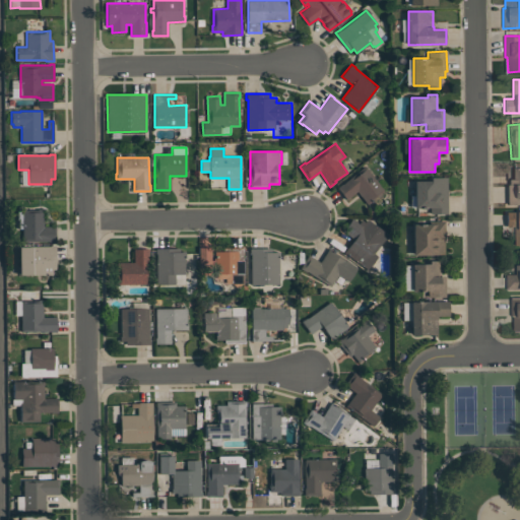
[(347,199),(338,187),(365,166),(385,191),(368,204),(358,191),(347,199)]
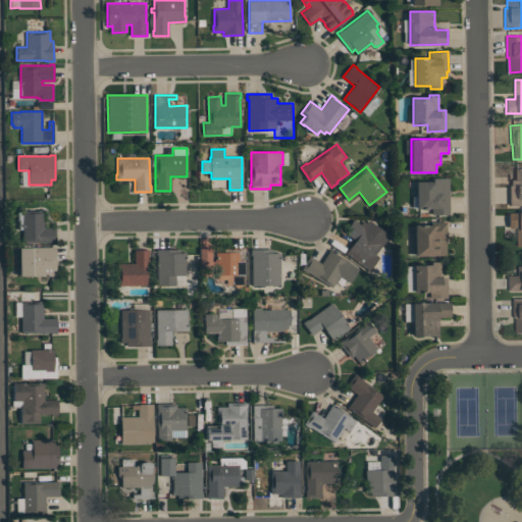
[(521,205),(509,205),(509,185),(510,185),(510,179),(514,179),(514,168),(521,168),(521,205)]
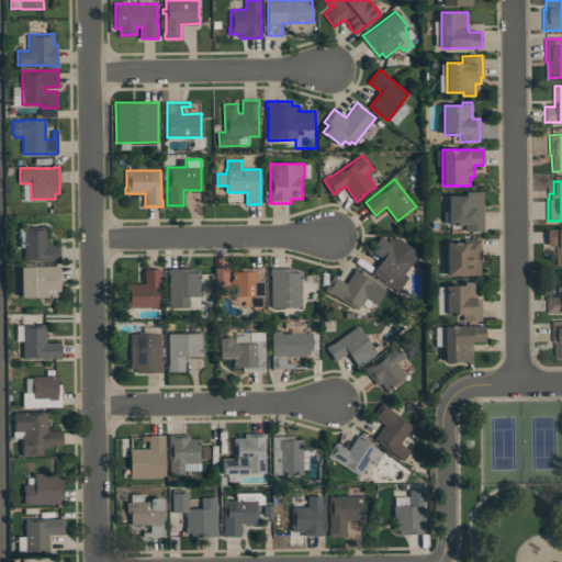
[(449,225),(449,195),(465,195),(465,192),(483,191),(484,231),(465,231),(465,224),(449,225)]
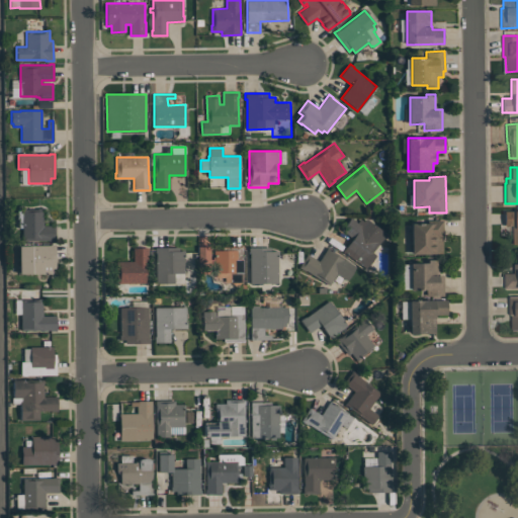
[(22,209),(37,208),(42,207),(44,226),(56,226),(56,241),(49,241),(49,240),(23,241),(22,209)]
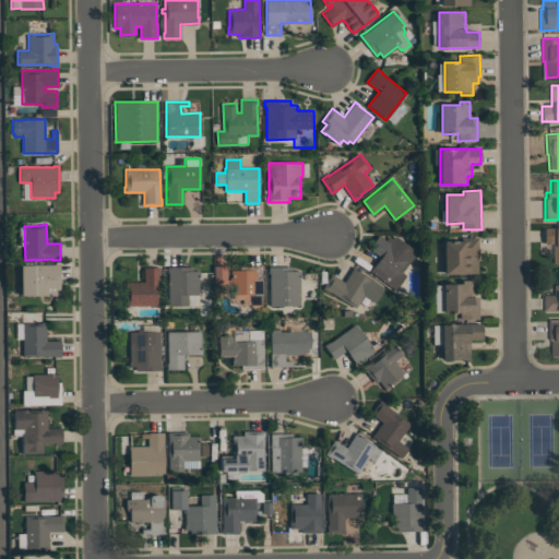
[(558,263),(554,263),(554,244),(544,244),(544,227),(558,226),(558,263)]
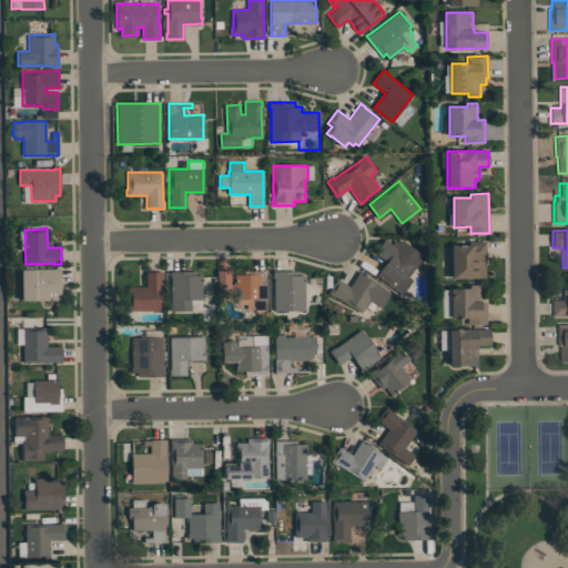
[(402,295),(376,275),(387,261),(375,252),(385,239),(393,244),(395,240),(399,243),(402,240),(424,256),(408,276),(413,280),(402,295)]
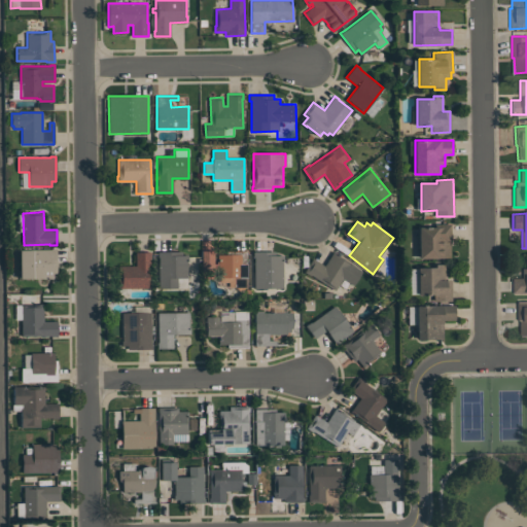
[(451,257),(420,258),(419,227),(438,226),(438,224),(451,223),(451,242),(450,242),(451,257)]
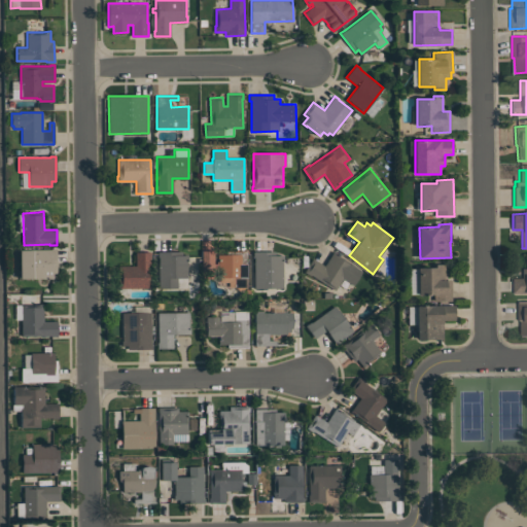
[(20,249),(50,249),(50,248),(57,248),(57,273),(54,273),(54,278),(21,278),(20,249)]
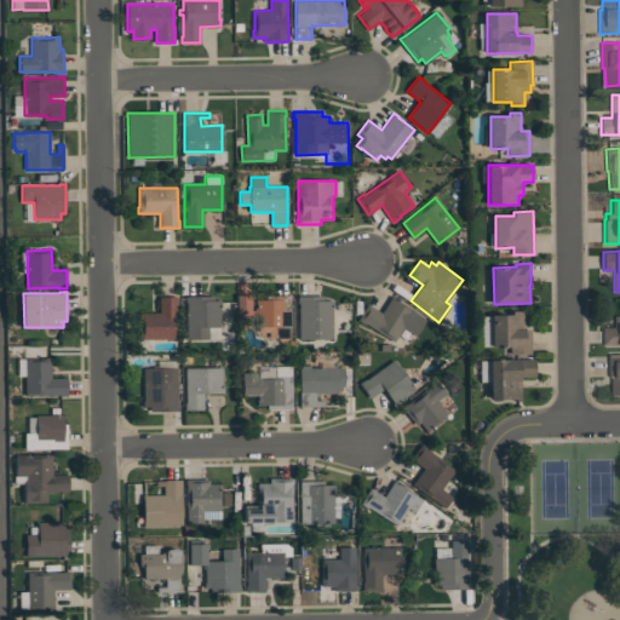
[(291,296),(291,338),(265,338),(265,336),(259,336),(259,326),(258,326),(258,322),(252,322),(252,326),(237,326),(237,294),(251,294),(251,310),(254,310),(254,308),(257,308),(257,299),(267,299),(267,296),(291,296)]
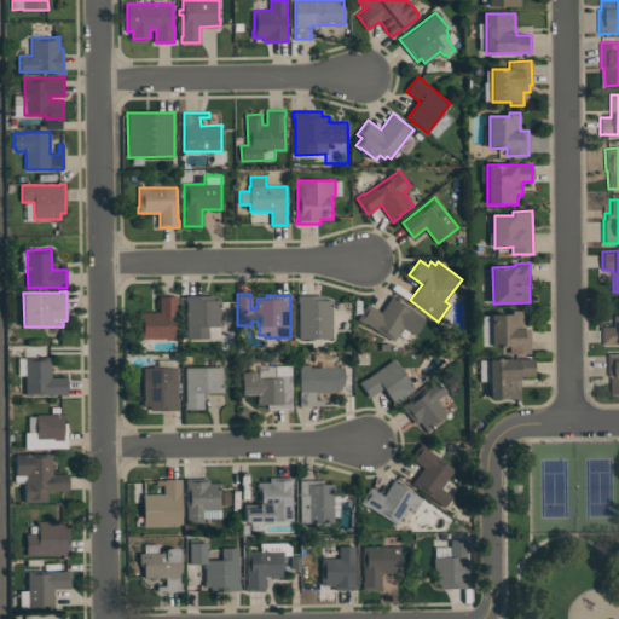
[(220,327),(208,327),(208,339),(187,339),(186,296),(214,295),(214,300),(221,300),(221,306),(220,306),(220,327)]
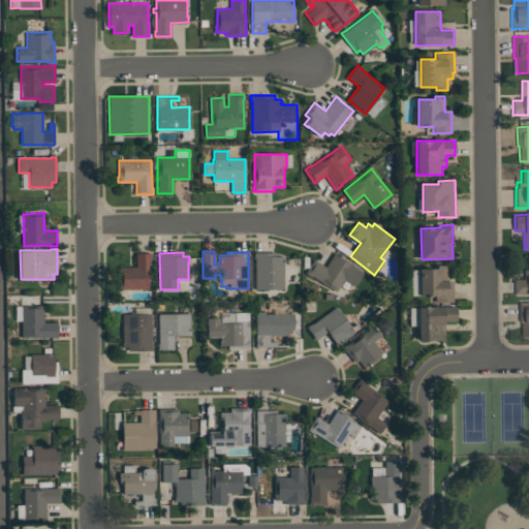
[(285,256),(285,261),(284,261),(284,289),(256,289),(255,257),(254,257),(254,252),(276,252),(277,256),(285,256)]
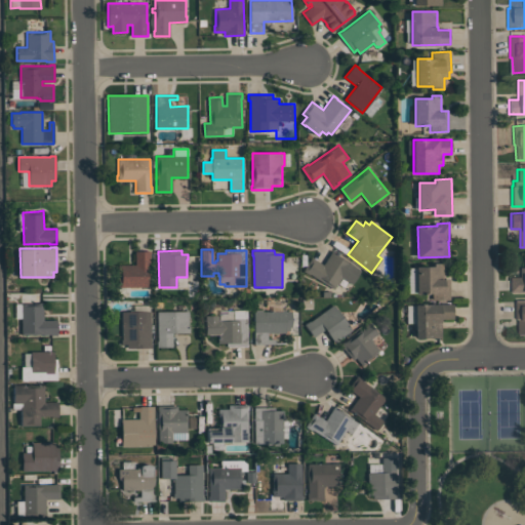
[(353,284),(341,277),(334,289),(311,274),(310,275),(304,271),(312,257),(323,265),(332,250),(362,269),(353,284)]
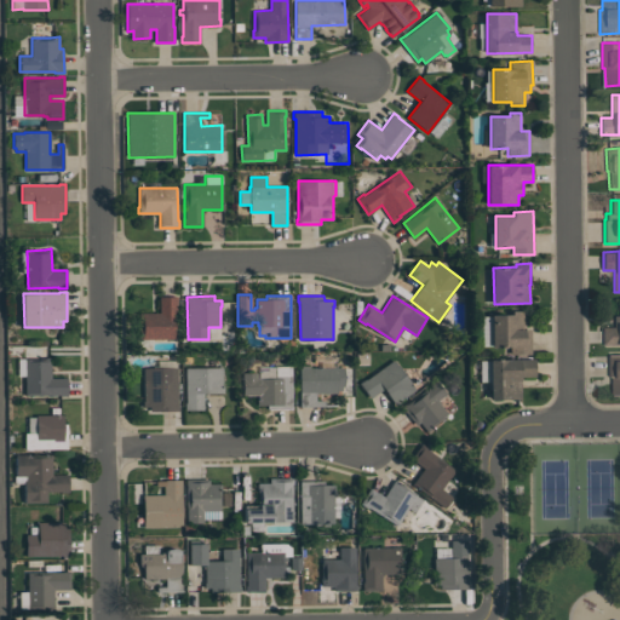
[(178,297),(178,304),(177,304),(177,339),(139,339),(139,313),(160,313),(160,297),(178,297)]
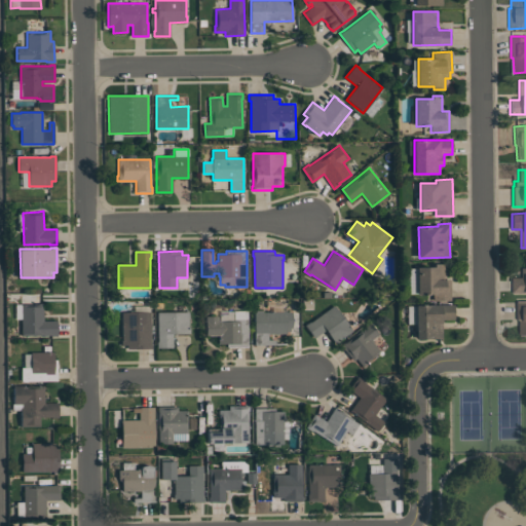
[(418,294),(418,267),(434,267),(434,263),(444,263),(445,279),(451,279),(451,300),(434,301),(434,294),(418,294)]
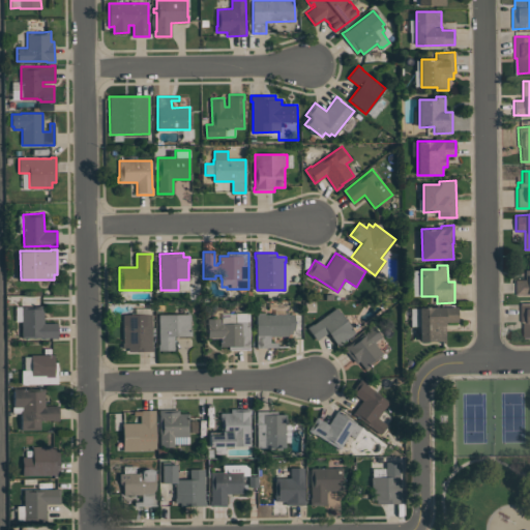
[(529,294),(516,294),(516,280),(526,280),(525,270),(529,270),(529,294)]
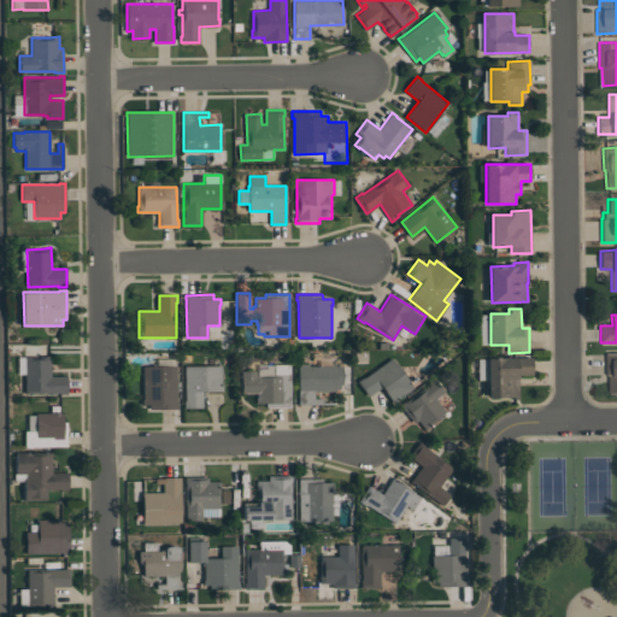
[(616,391),(609,391),(609,374),(606,374),(606,354),(616,353),(616,391)]
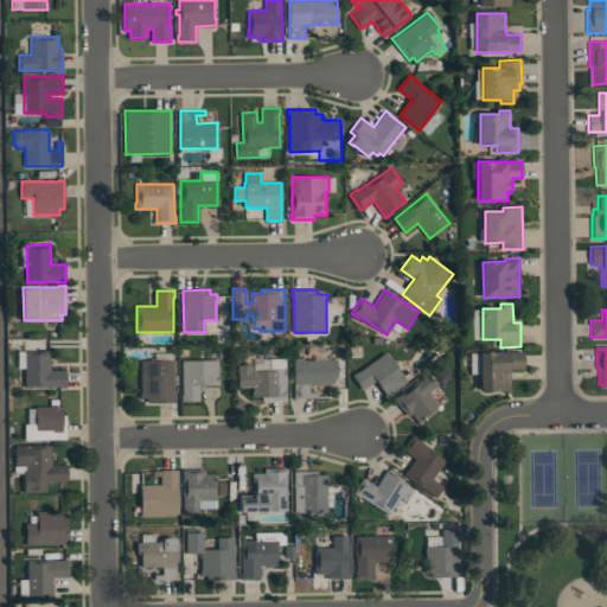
[(65,370),(66,388),(59,388),(59,387),(25,387),(24,351),(50,351),(50,370),(65,370)]
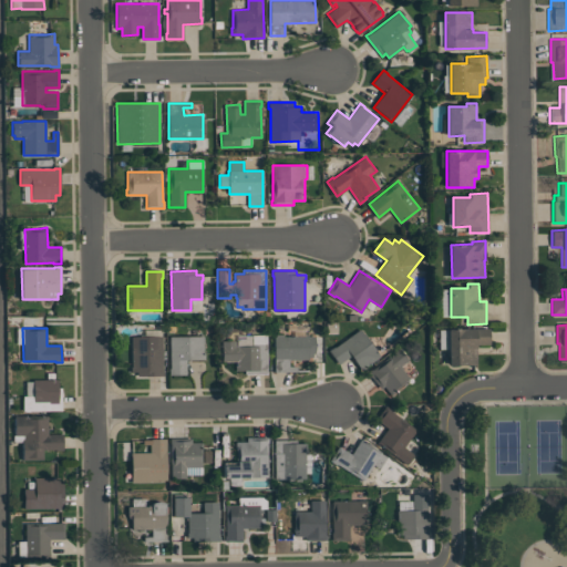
[(450,366),(449,329),(490,328),(490,344),(476,344),(476,364),(450,366)]
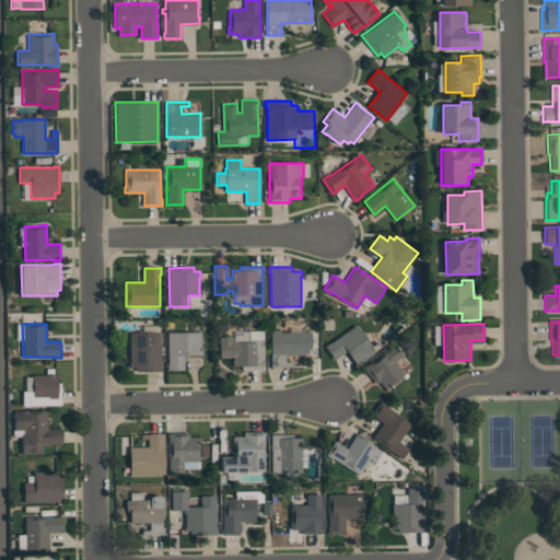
[(375,352),(358,365),(347,351),(335,360),(325,346),(330,342),(330,343),(357,325),(375,352)]
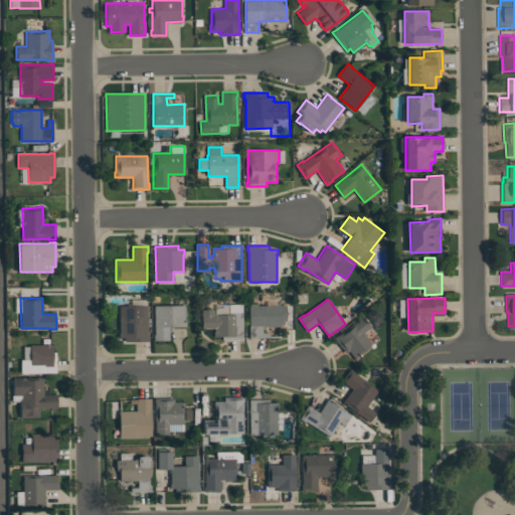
[(242,340),(222,340),(222,336),(213,336),(213,332),(215,332),(215,328),(202,329),(202,310),(213,310),(213,314),(215,314),(229,314),(229,304),(242,304),(242,340)]
